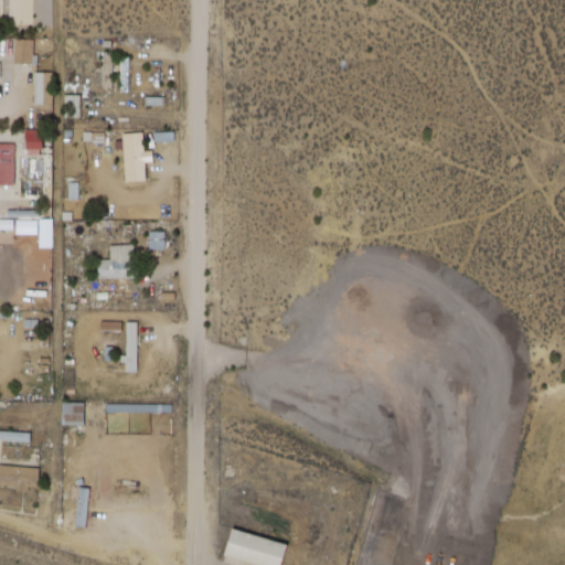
[(146,182),(145,132),(125,134),(126,182),(146,182)]
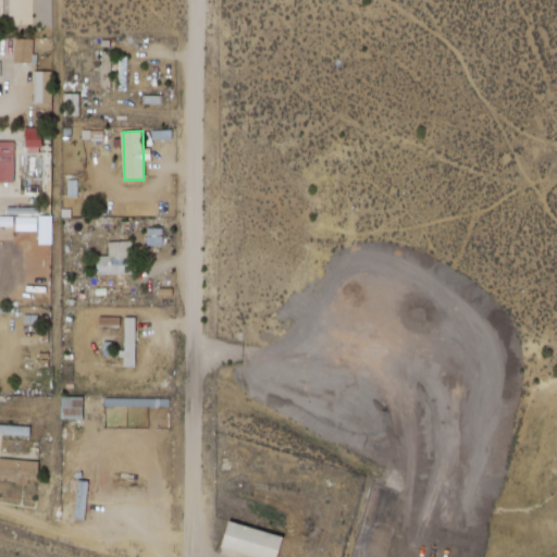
[(0,182),(14,183),(14,141),(0,140),(0,182)]
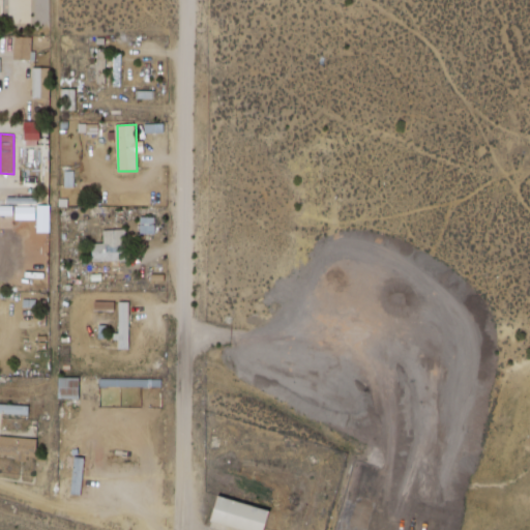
[(126,262),(126,230),(104,230),(104,243),(92,243),(92,262),(126,262)]
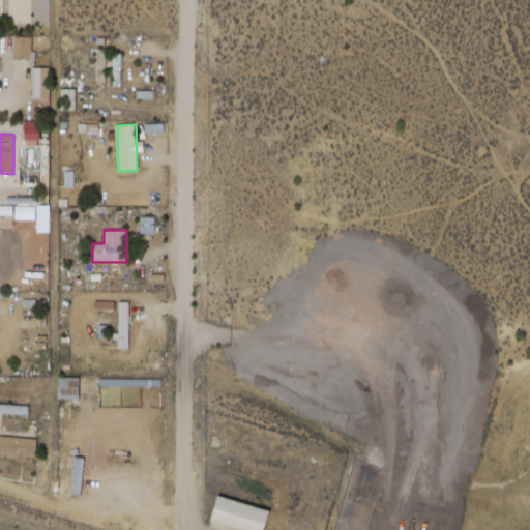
[(80,378),(58,378),(58,399),(80,399),(80,378)]
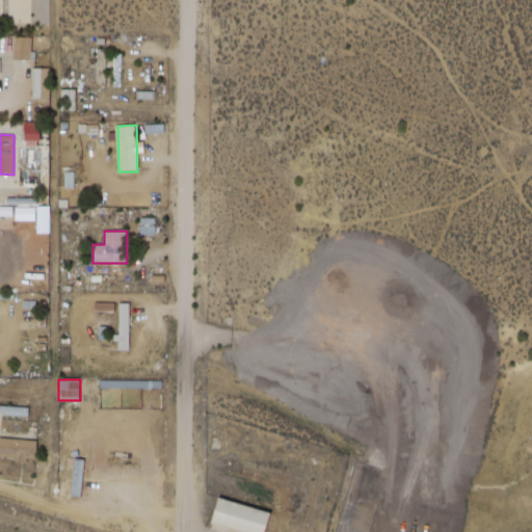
[(36,440),(0,439),(0,457),(36,458),(36,440)]
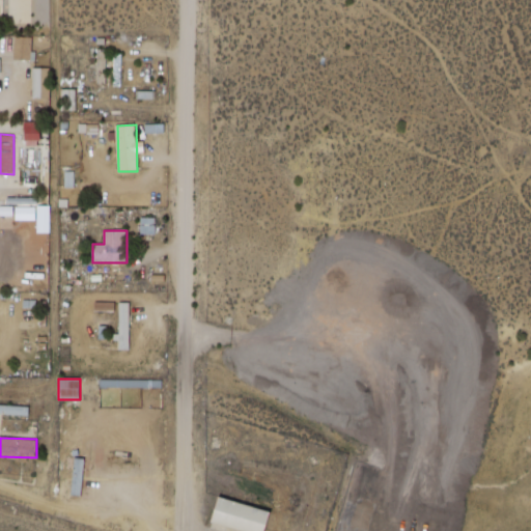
[(64,487),(89,487),(89,470),(64,470),(64,487)]
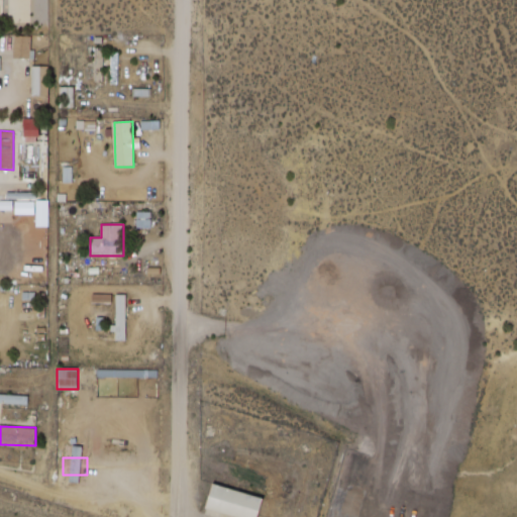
[(257,516),(264,498),(213,484),(206,510),(230,516),(257,516)]
